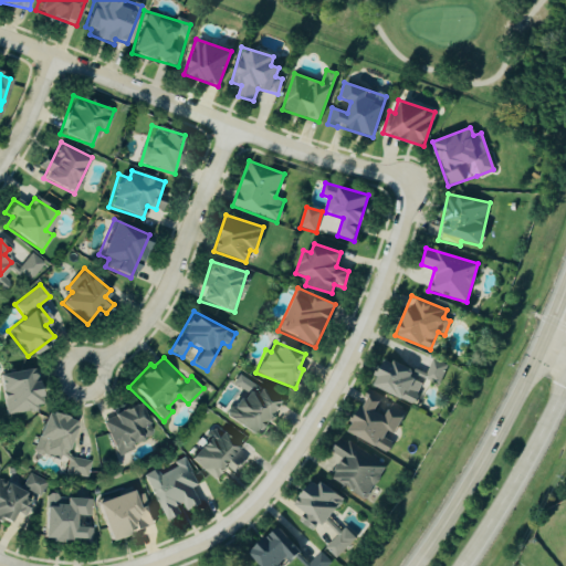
[(371,386),(412,405),(423,379),(439,386),(448,365),(432,358),(425,376),(383,357),(374,376),(376,376),(371,386)]
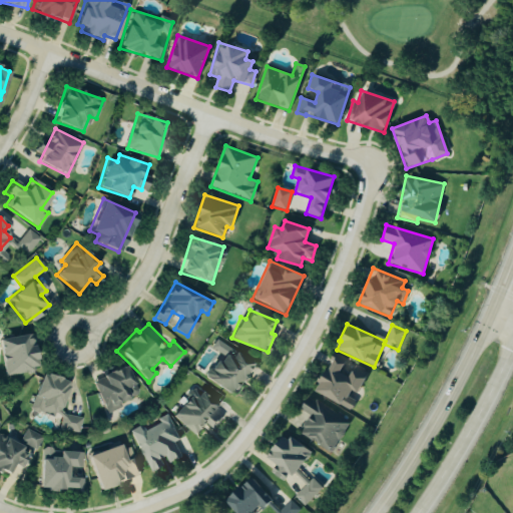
[(36,372),(32,345),(28,345),(27,335),(0,338),(0,353),(3,376),(36,372)]
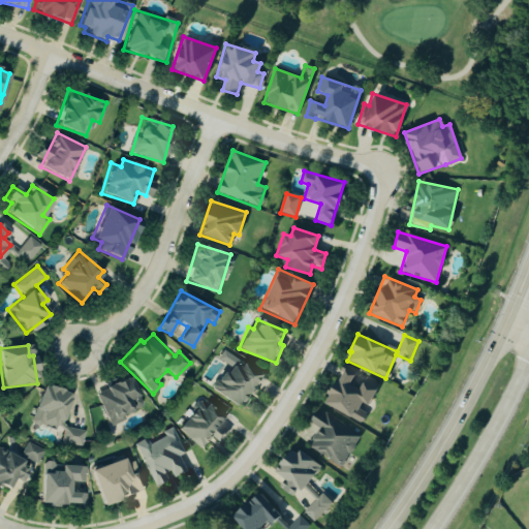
[(241,408),(261,374),(221,350),(217,359),(226,365),(211,390),(241,408)]
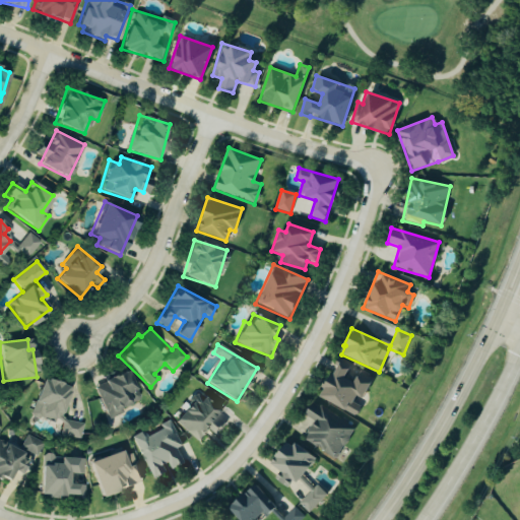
[(317,396),(355,416),(360,407),(355,405),(371,377),(358,370),(353,376),(347,373),(352,365),(337,358),(317,396)]
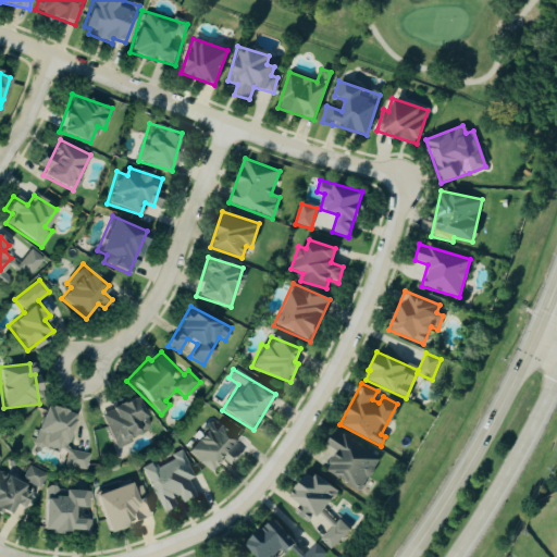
[(128,436),(149,428),(136,395),(125,400),(123,397),(108,404),(111,411),(101,415),(114,448),(132,442),(128,436)]
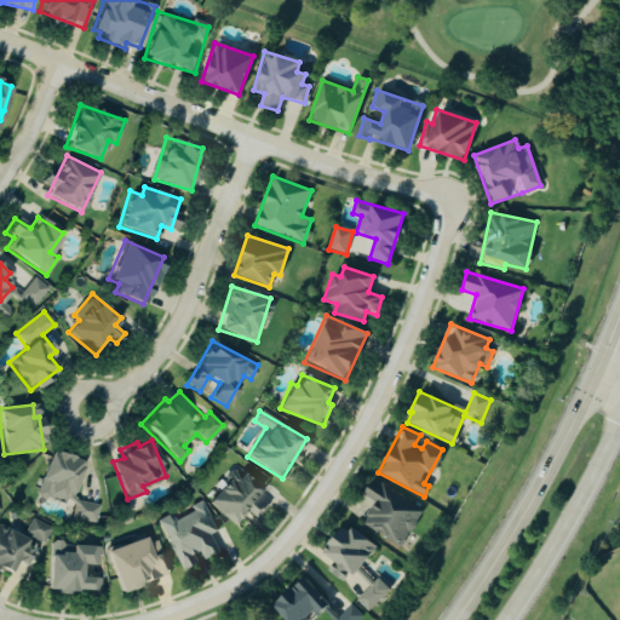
[(50,449),(33,493),(58,503),(63,492),(70,494),(82,463),(50,449)]
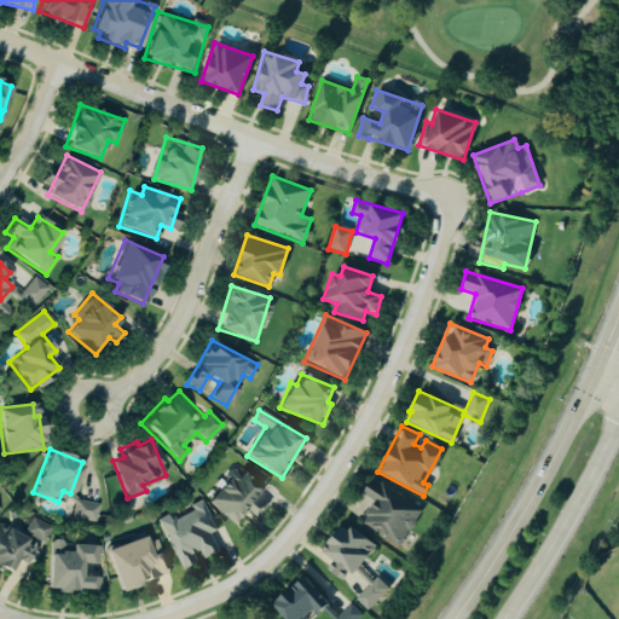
[(235,526),(249,510),(258,518),(267,507),(256,496),(262,489),(238,467),(207,499),(235,526)]
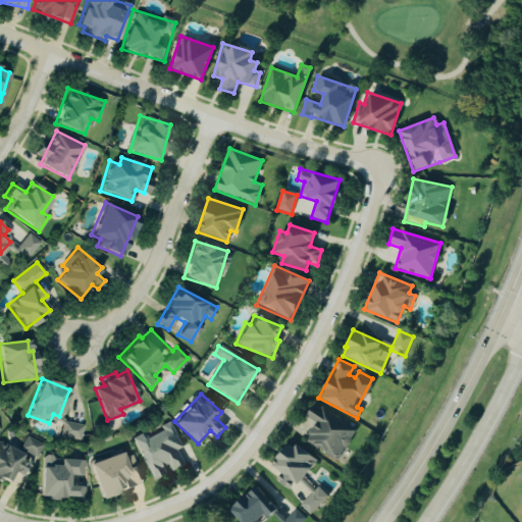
[(356,428),(312,404),(305,417),(315,423),(304,442),(337,461),(356,428)]
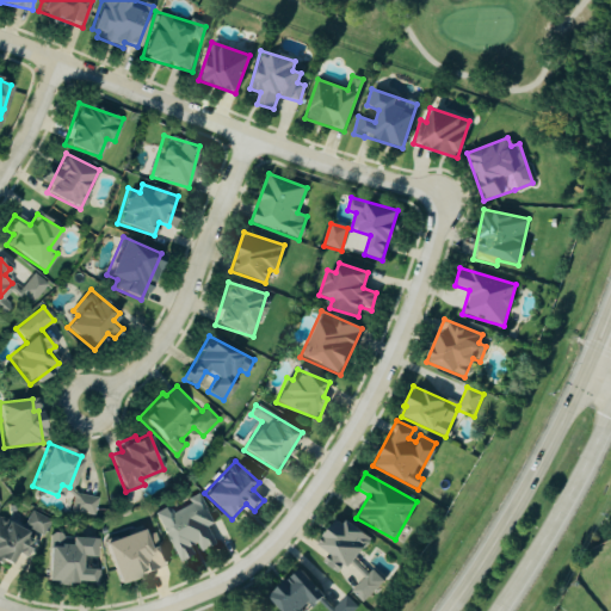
[(94,516),(98,498),(74,493),(71,511),(94,516)]
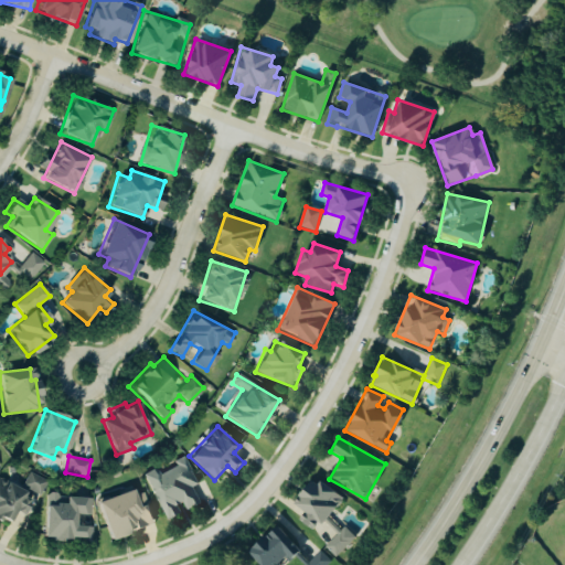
[(142,473),(167,521),(183,513),(183,512),(201,503),(193,487),(198,484),(183,456),(173,461),(176,466),(159,475),(156,468),(142,473)]
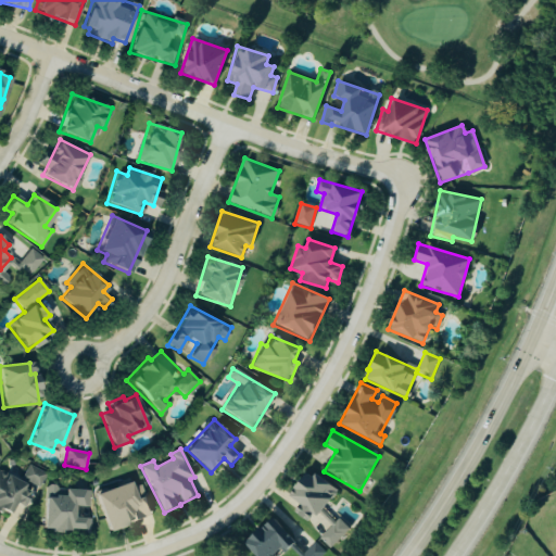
[(46,472),(27,465),(20,481),(0,471),(0,513),(9,517),(14,504),(23,508),(33,485),(38,489),(46,472)]
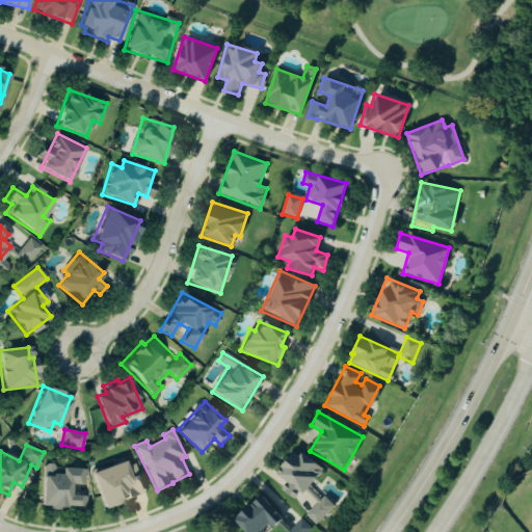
[(280,490),(298,502),(319,468),(291,449),(274,475),(285,481),(280,490)]
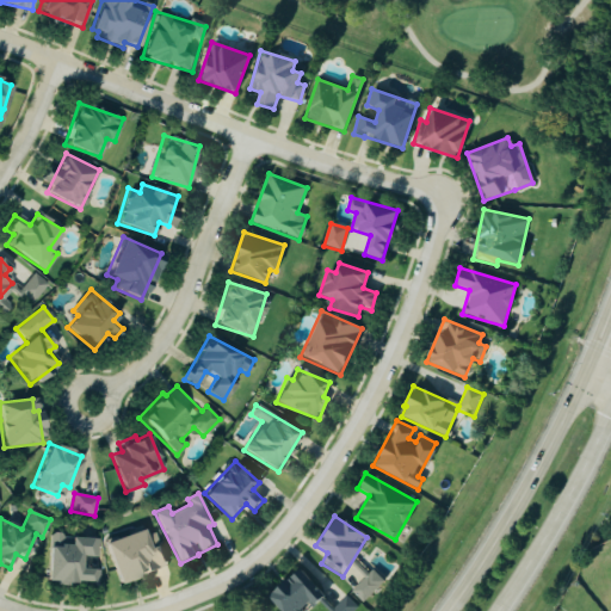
[(115,582),(166,568),(159,544),(146,548),(141,530),(103,541),(115,582)]
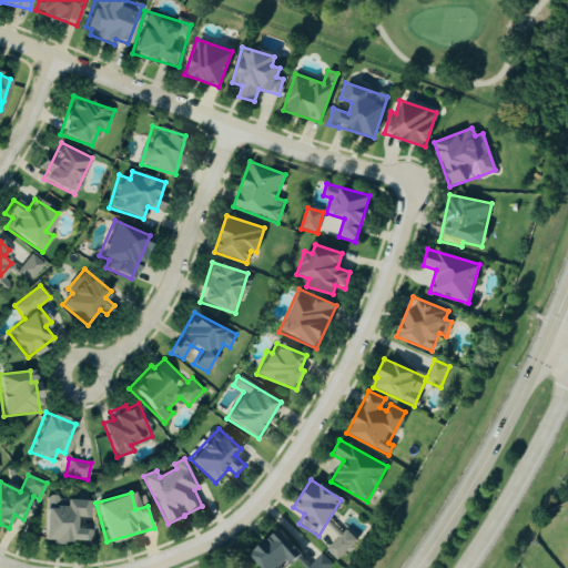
[(91,499),(43,497),(41,541),(90,544),(91,529),(73,528),(74,516),(90,517),(91,499)]
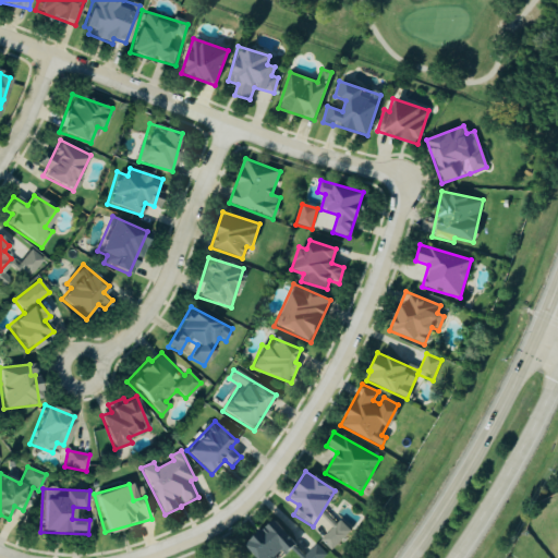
[(243,543),(254,557),(273,557),(280,553),(283,555),(294,546),(274,519),(243,543)]
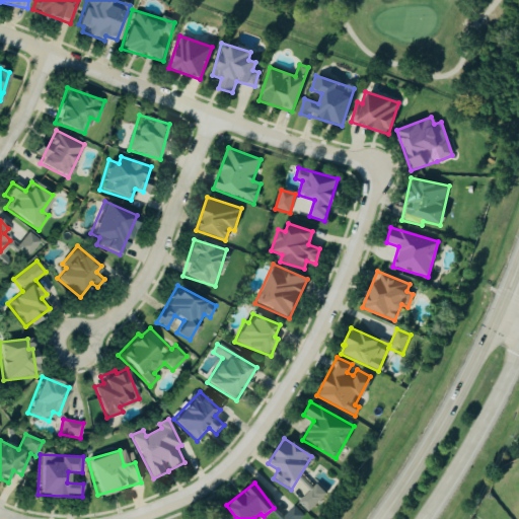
[(325,494),(315,484),(298,502),(308,512),(325,494)]
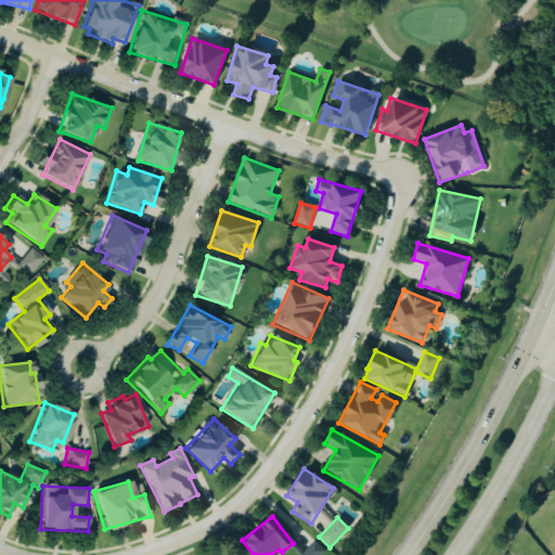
[(321,554),(325,552),(314,541),(300,554),(321,554)]
